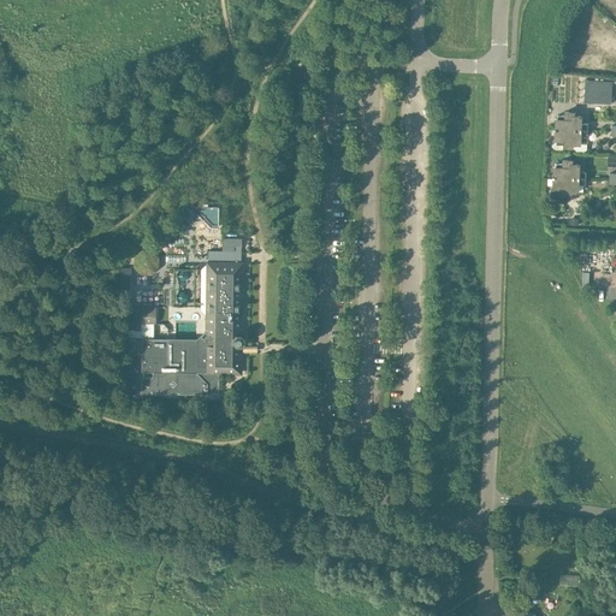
[(554,129),(586,130),(586,123),(581,123),(581,116),(576,114),(575,112),(574,112),(574,111),(563,111),(563,116),(556,116),(556,118),(554,118),(554,129)]
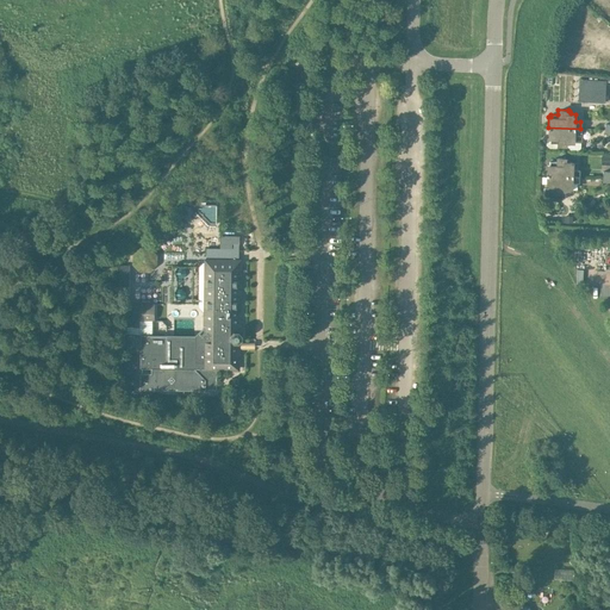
[(580,136),(580,129),(548,128),(547,138),(551,138),(551,141),(556,142),(556,147),(567,147),(567,143),(574,143),(574,135),(580,136)]
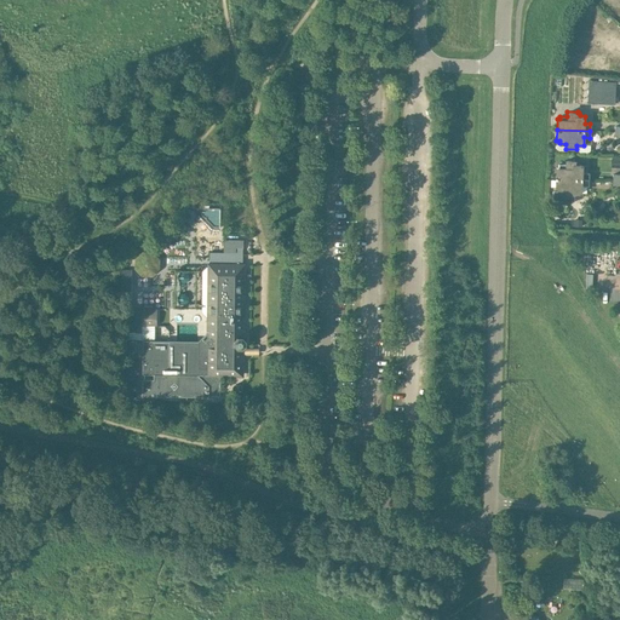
[(555,178),(589,179),(589,165),(583,165),(583,164),(575,164),(575,160),(564,160),(564,165),(558,164),(558,167),(556,166),(555,178)]
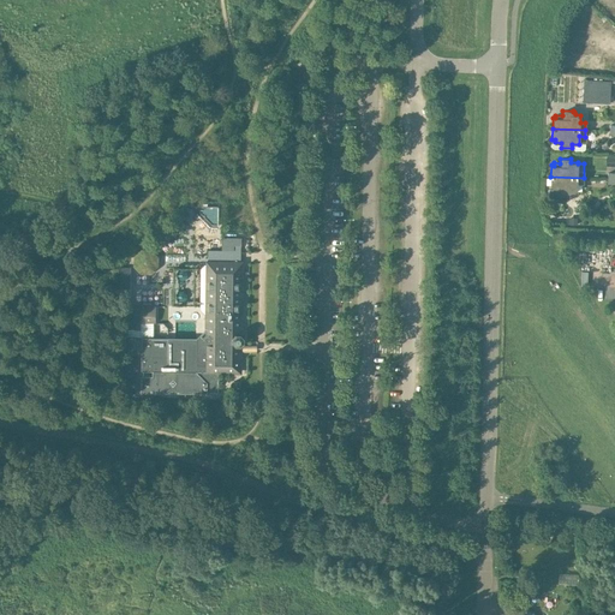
[(584,178),(550,177),(550,187),(560,187),(559,190),(548,190),(548,197),(568,198),(569,192),(577,192),(577,184),(584,184),(584,178)]
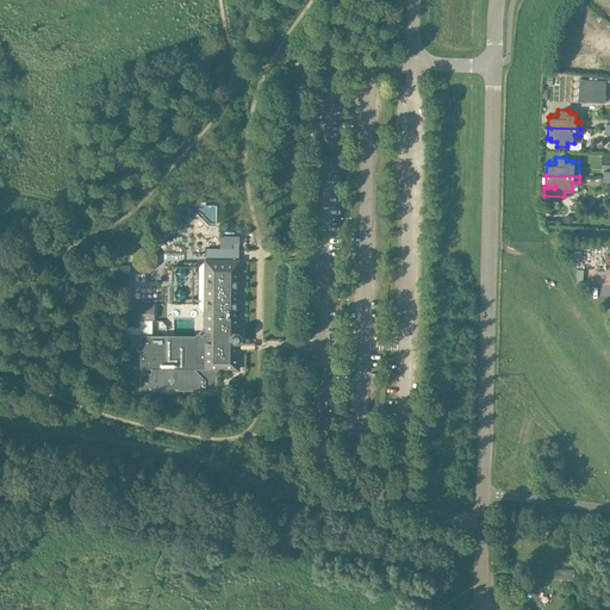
[(154,256),(149,250),(138,250),(135,253),(135,263),(139,269),(148,269),(154,265),(154,256)]
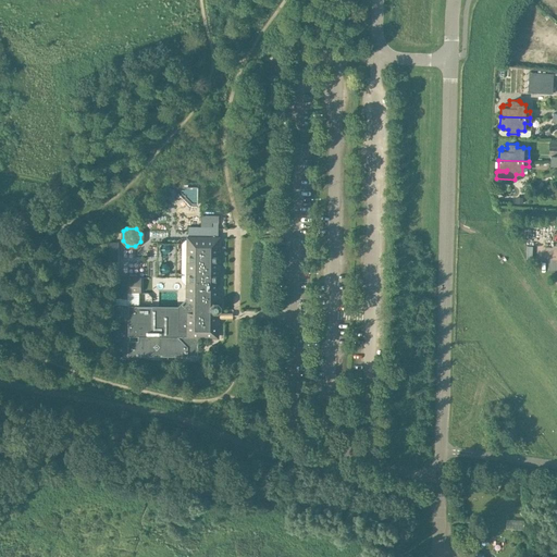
[(127,306),(127,336),(137,336),(137,341),(127,341),(127,356),(187,357),(187,356),(197,356),(197,337),(217,337),(218,312),(221,309),(221,305),(218,301),(219,238),(187,237),(182,244),(181,280),(186,285),(187,285),(187,297),(187,302),(183,306),(127,306)]
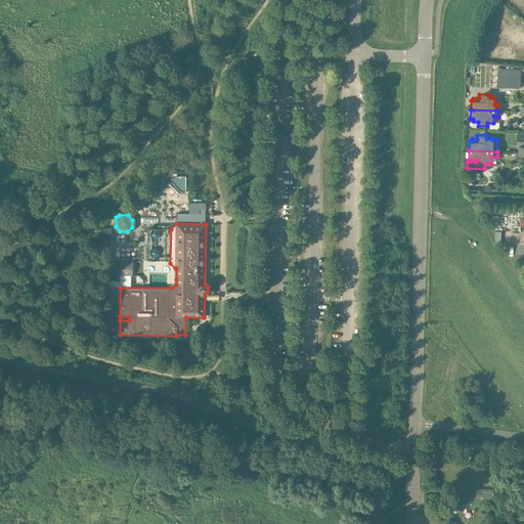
[(130,273),(130,261),(120,261),(120,273),(130,273)]
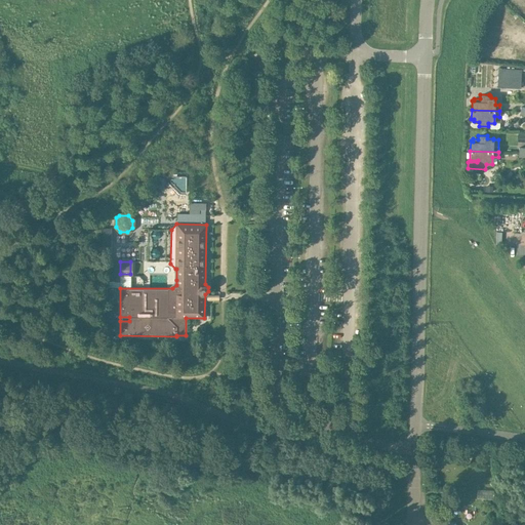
[(461,500),(462,492),(452,492),(451,500),(451,508),(459,508),(460,500),(461,500)]
